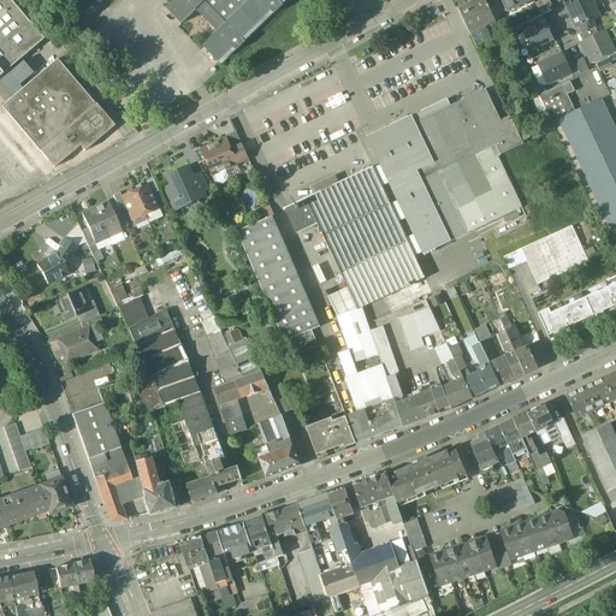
[(9,0),(0,0),(0,75),(1,75),(6,71),(42,40),(9,0)]
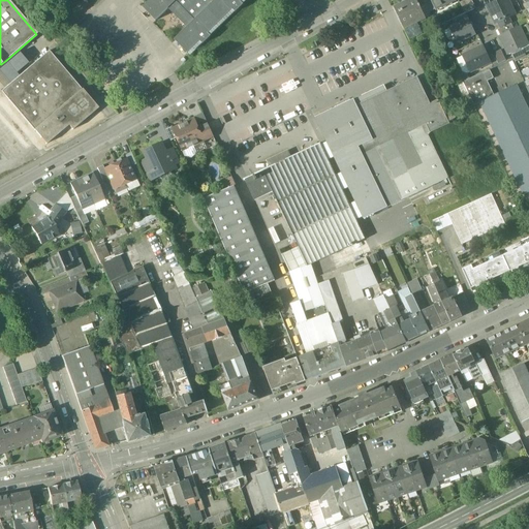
[(151,0),(143,8),(156,21),(168,9),(187,28),(175,40),(187,54),(199,41),(203,44),(211,37),(208,34),(232,10),(236,13),(243,5),(240,2),(242,0),(151,0)]
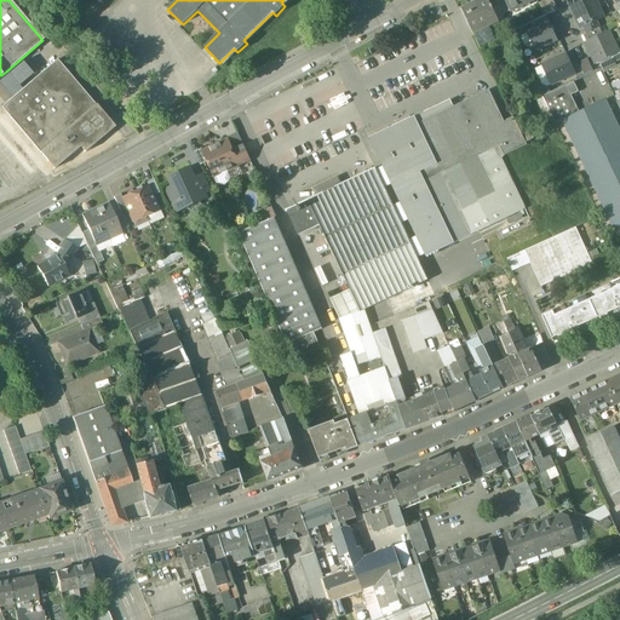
[(487,0),(478,0),(460,9),(470,29),(486,22),(488,27),(498,22),(492,10),(487,0)]
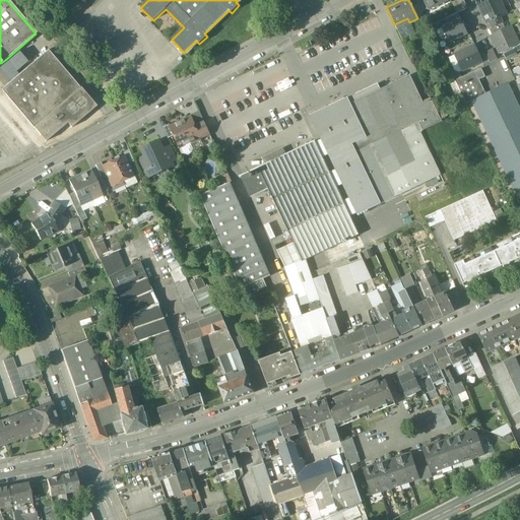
[(418,5),(415,0),(408,0),(412,8),(418,5)]
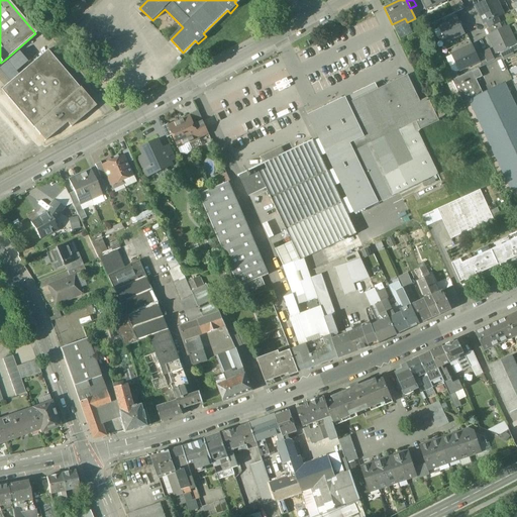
[(420,0),(422,3),(425,10),(445,0),(420,0)]
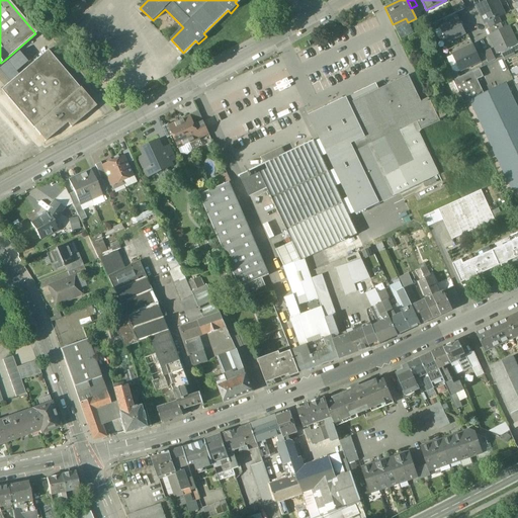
[(461,0),(456,0),(450,3),(455,13),(465,8),(461,0)]
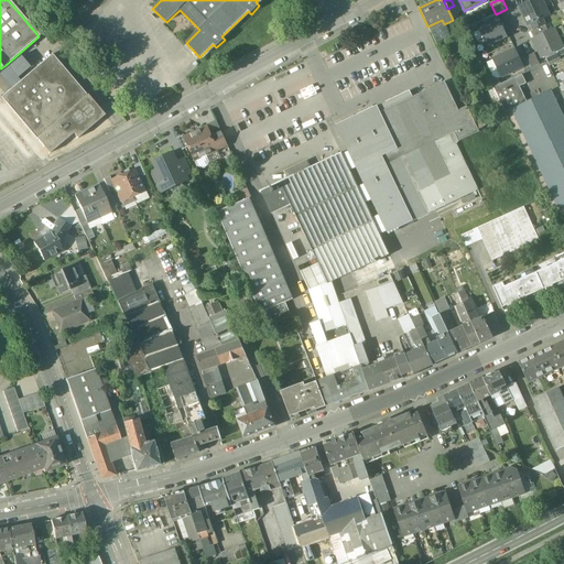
[(538,0),(533,0),(519,7),(528,25),(530,25),(542,19),(549,15),(543,3),(540,4),(538,0)]
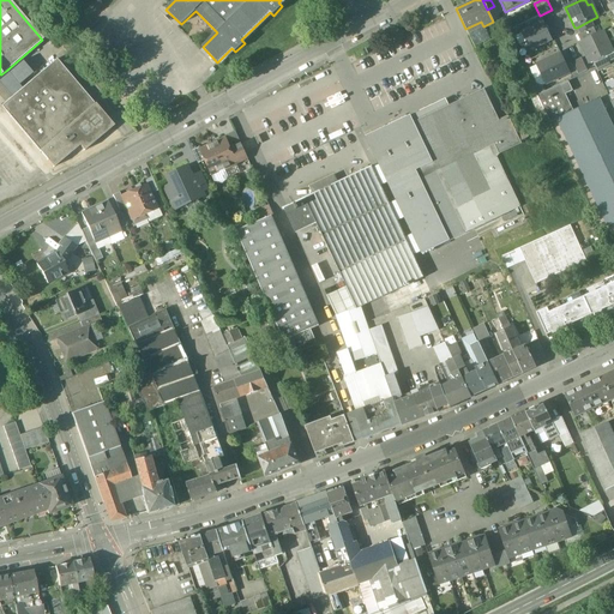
[(540,17),(525,24),(528,30),(543,23),(540,17)]
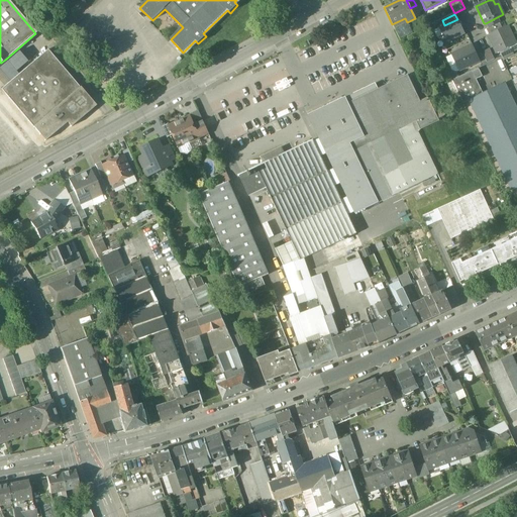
[(497,17),(486,23),(489,28),(500,23),(497,17)]
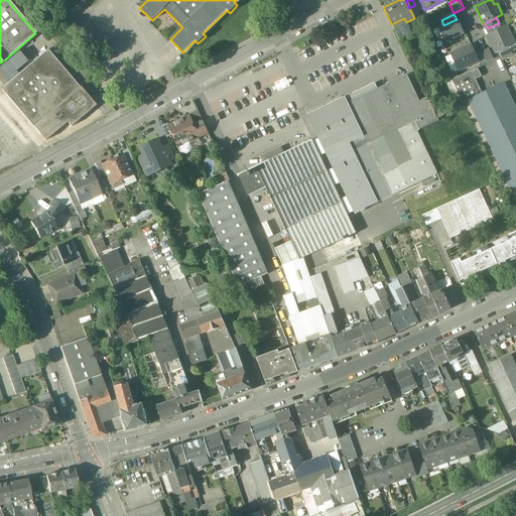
[(443,25),(438,28),(445,42),(464,33),(457,19),(443,25)]
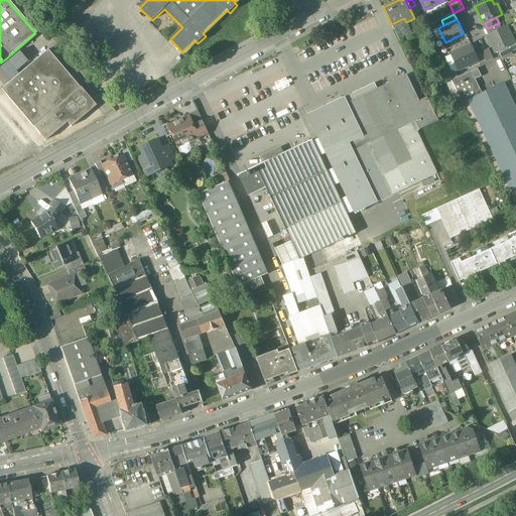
[(406,22),(393,28),(398,39),(412,33),(406,22)]
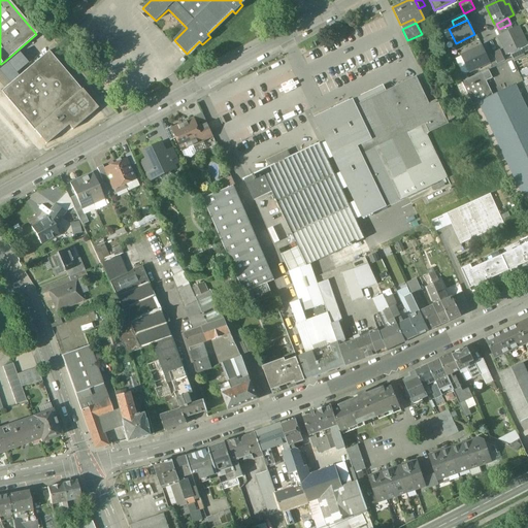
[(499,29),(496,30),(499,36),(513,29),(510,24),(499,29)]
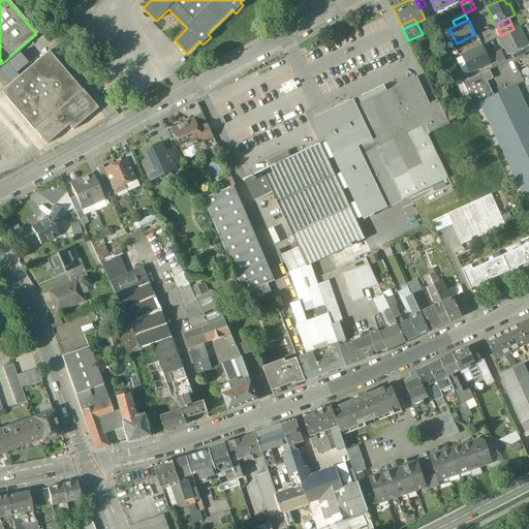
[(500,36),(499,36),(507,55),(528,45),(520,27),(514,29),(500,36)]
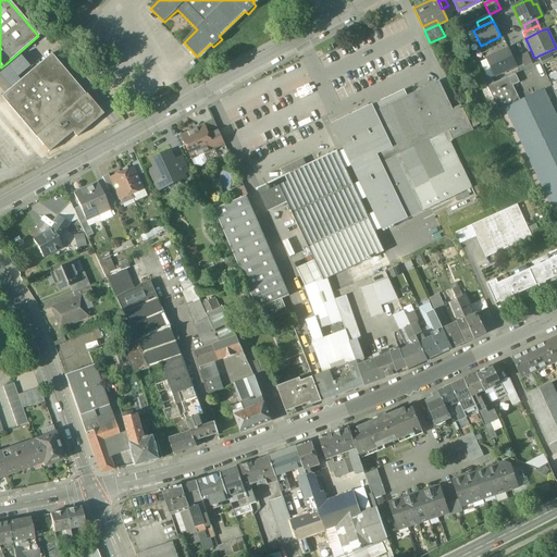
[(507,50),(486,60),(494,76),(517,66),(514,60),(511,54),(510,56),(507,50)]
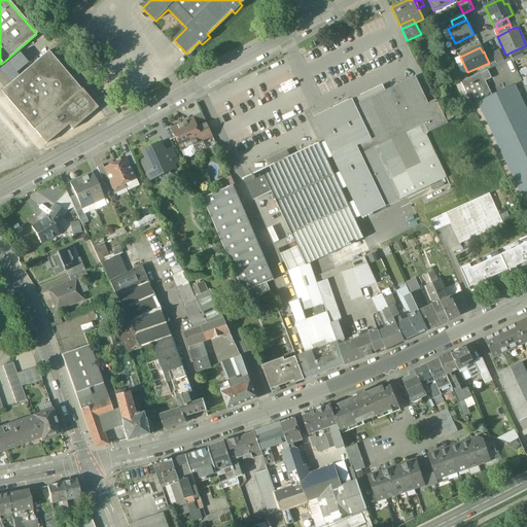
[(81,90),(48,50),(19,76),(14,79),(0,92),(34,130),(81,90)]
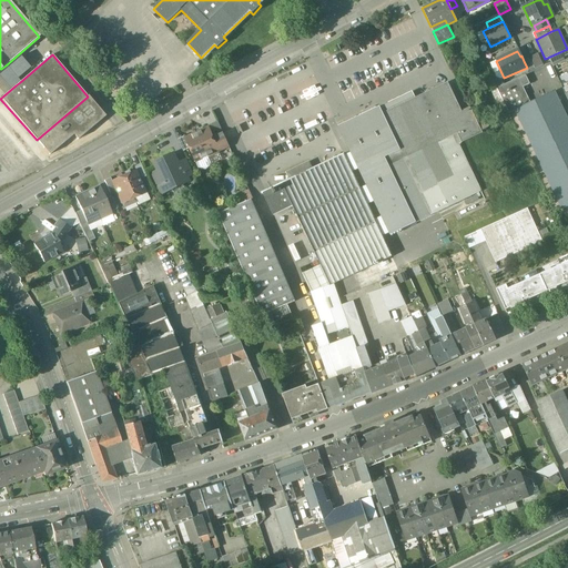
[(536,56),(530,59),(536,70),(536,71),(541,68),(536,56)]
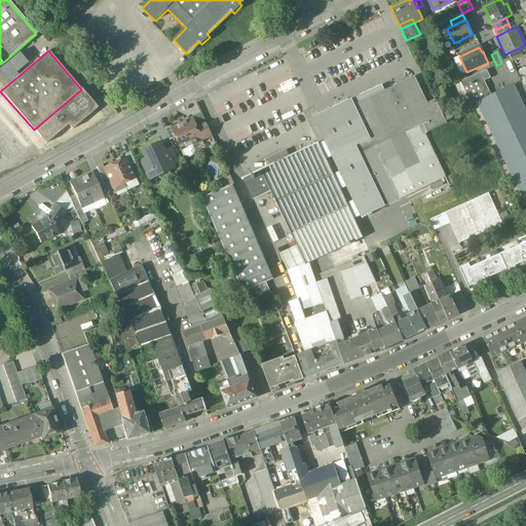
[(20,52),(7,63),(5,61),(1,64),(14,79),(19,76),(15,73),(28,63),(20,52)]
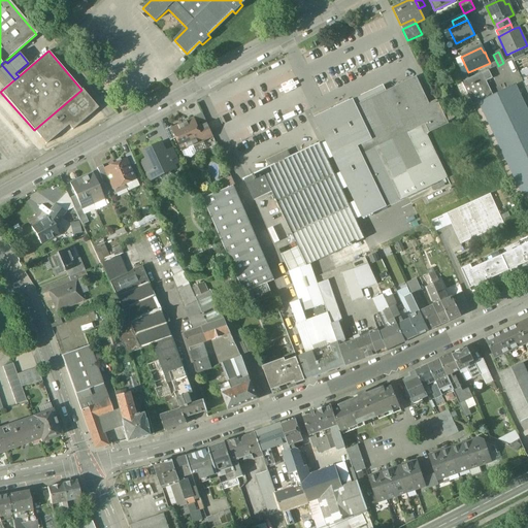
[(493,55),(487,57),(490,63),(492,68),(498,65),(493,55)]
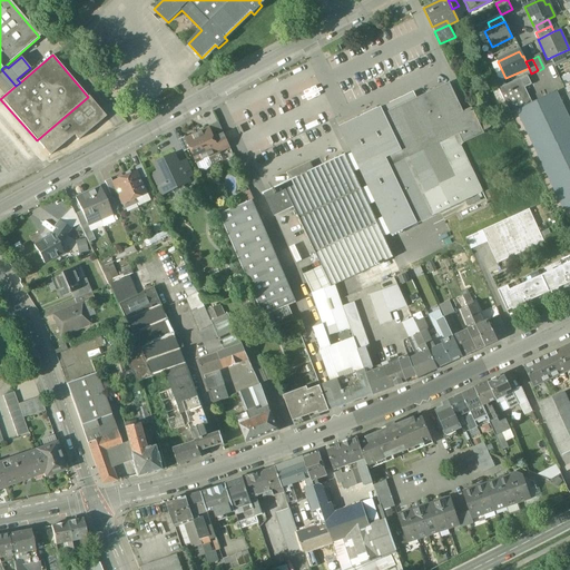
[(531,85),(527,77),(520,79),(524,88),(531,85)]
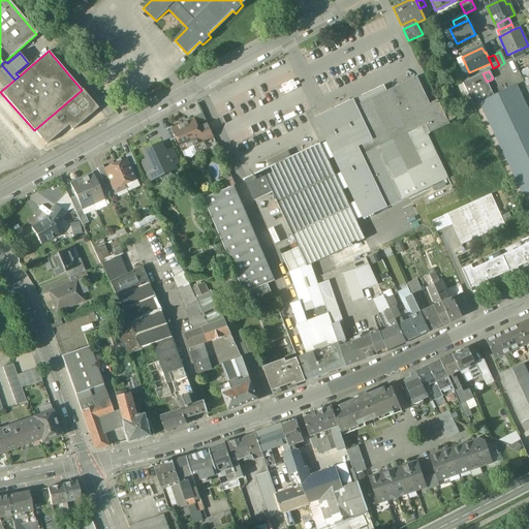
[(487,82),(483,73),(478,76),(478,75),(468,81),(468,80),(463,83),(474,106),(479,103),(479,102),(494,96),(487,82)]
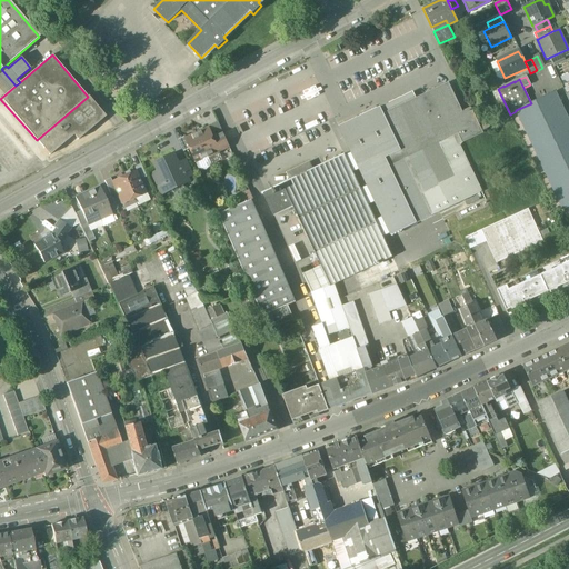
[(339,127),(391,236),(481,192),(459,146),(483,135),(471,109),(462,113),(449,83),(383,115),(380,108),(339,127)]
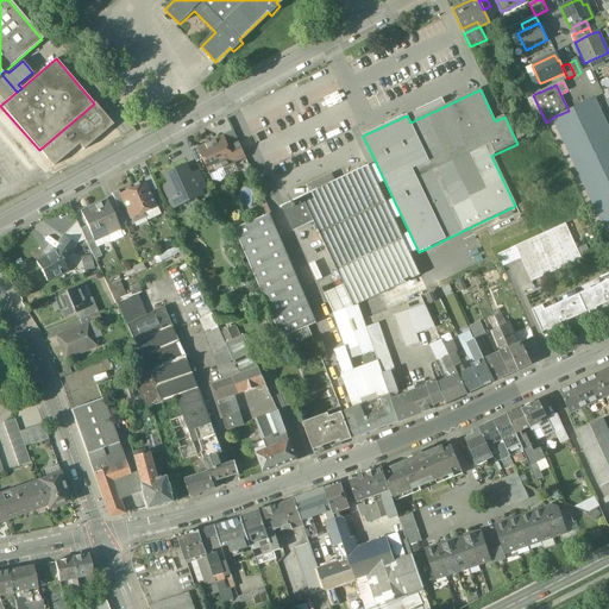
[(569,111),(552,118),(552,119),(577,173),(608,157),(608,129),(595,98),(569,111)]
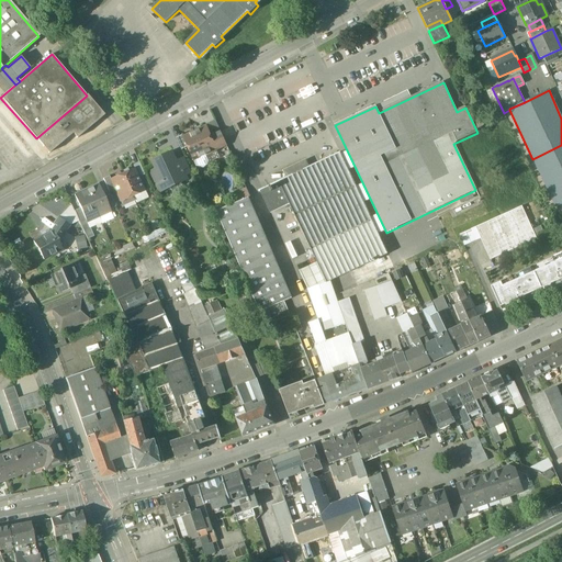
[(87,96),(36,138),(48,154),(72,134),(77,138),(103,115),(87,96)]
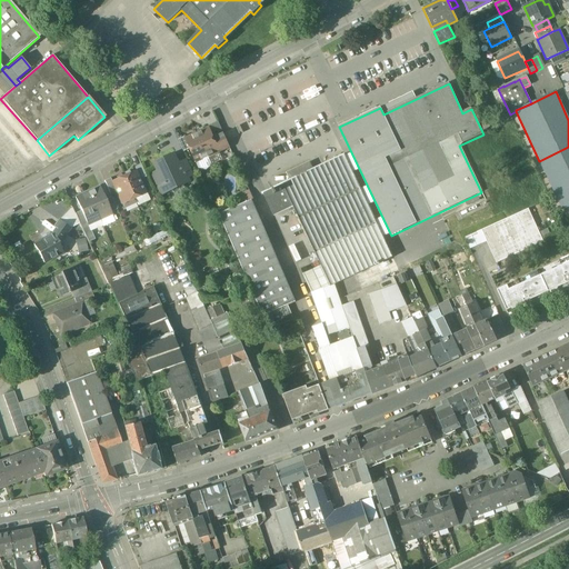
[(218,122),(208,127),(209,129),(209,128),(215,139),(223,135),(218,122)]
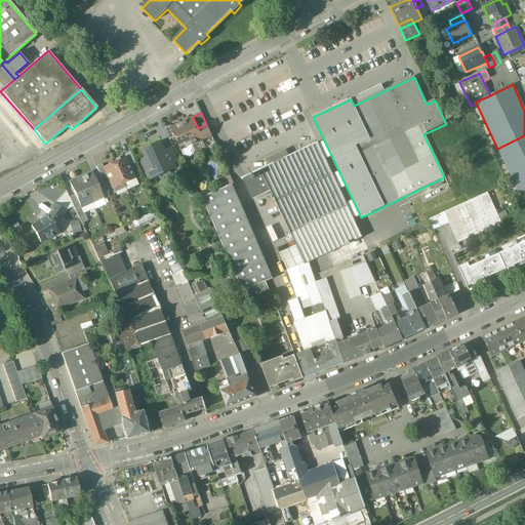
[(193,119),(182,123),(192,146),(203,140),(198,128),(193,118),(193,119)]
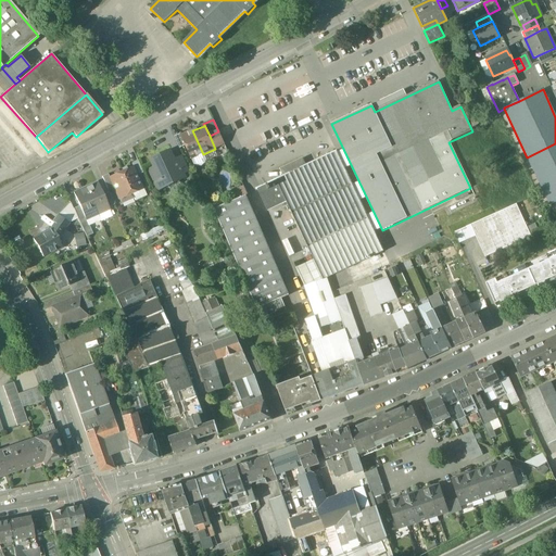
[(180,136),(186,147),(191,160),(203,154),(192,130),(180,136)]
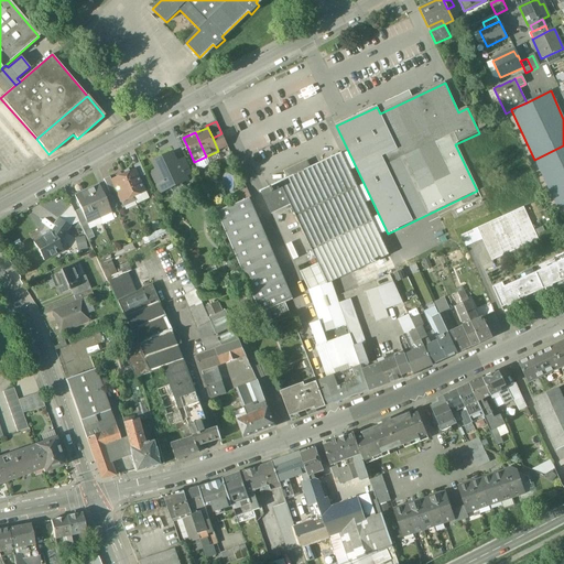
[(221,133),(213,138),(218,151),(228,147),(221,133)]
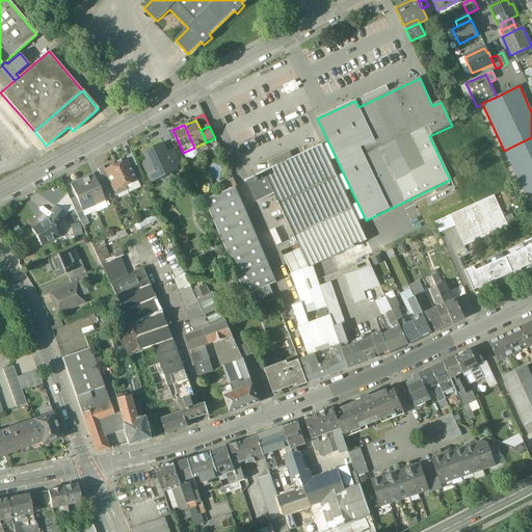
[(173,129),(166,131),(171,142),(178,140),(173,130),(173,129)]
